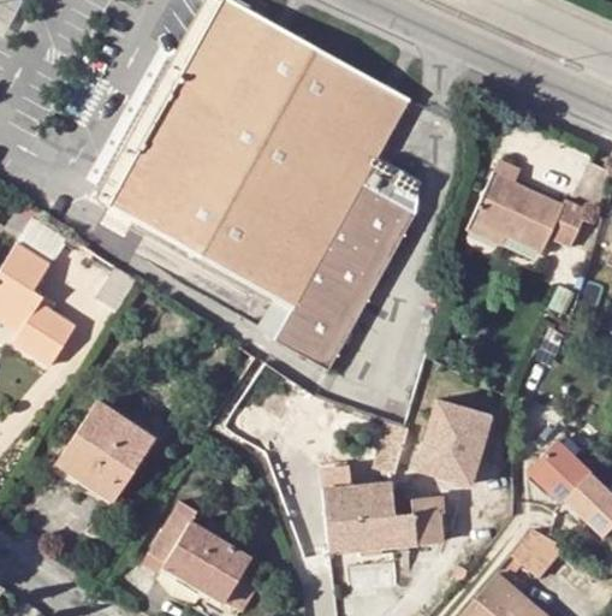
[(27,7),(15,0),(0,0),(0,37),(6,42),(27,7)]
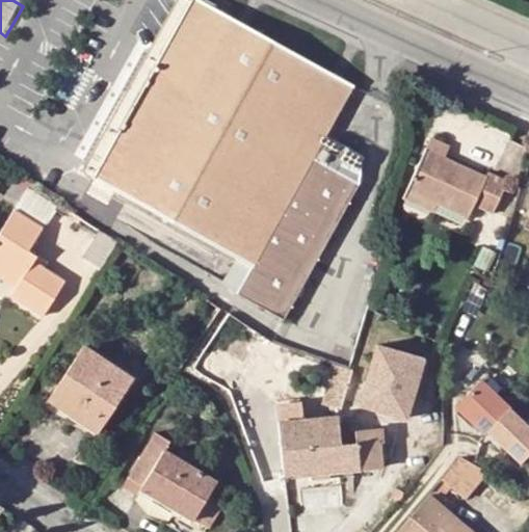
[(179,0),(85,171),(96,177),(191,0),(179,0)]
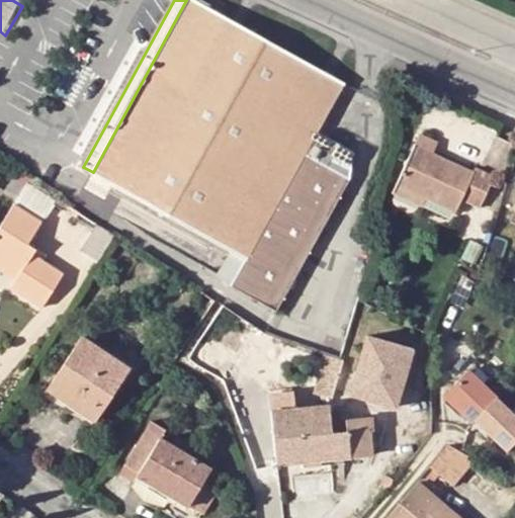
[(355,152),(320,132),(346,84),(195,0),(186,0),(93,172),(248,259),(234,285),(279,310),(352,177),(355,152)]
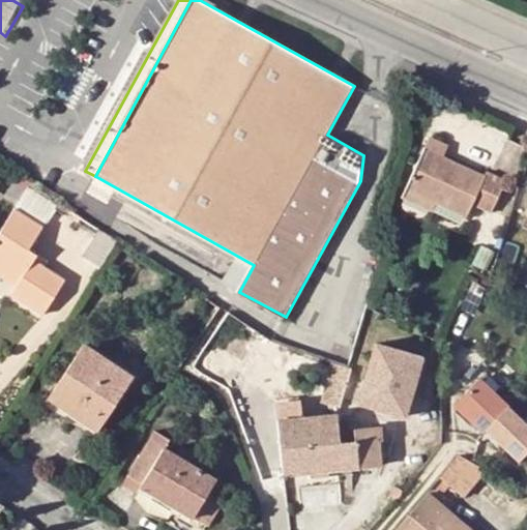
[(428,148),(409,189),(439,204),(468,217),(474,204),(493,212),(507,181),(488,173),(487,176),(428,148)]
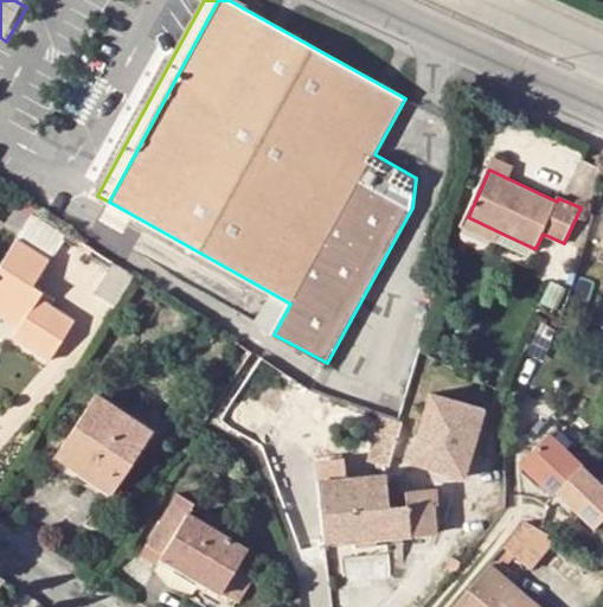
[(30,203),(21,197),(14,210),(30,219),(61,240),(88,256),(95,246),(30,203)]
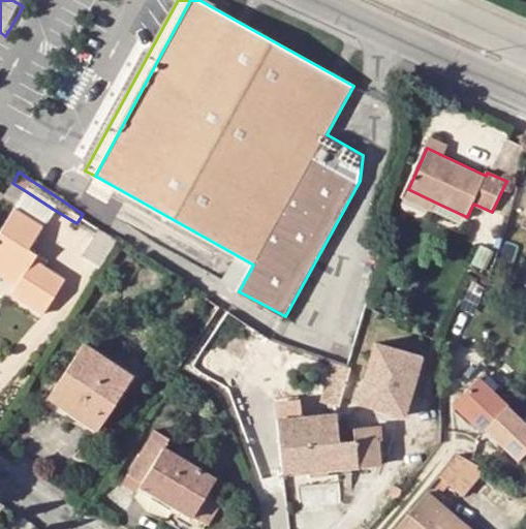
[(434,212),(438,204),(408,189),(404,196),(434,212)]
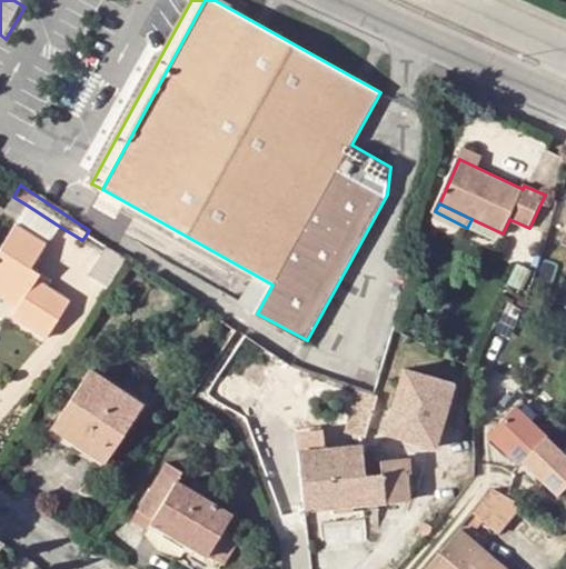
[(57,225),(28,206),(17,225),(46,243),(57,225)]
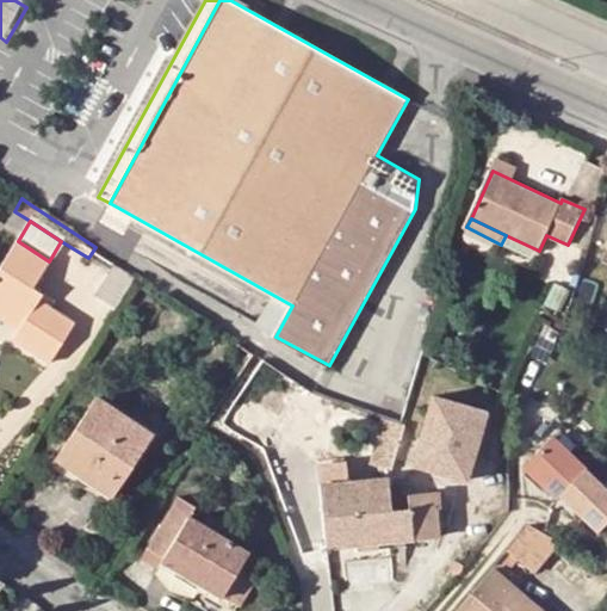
[(33,289),(49,261),(18,241),(0,269),(0,308),(24,323),(20,329),(16,337),(51,359),(75,322),(39,300),(43,295),(33,289)]
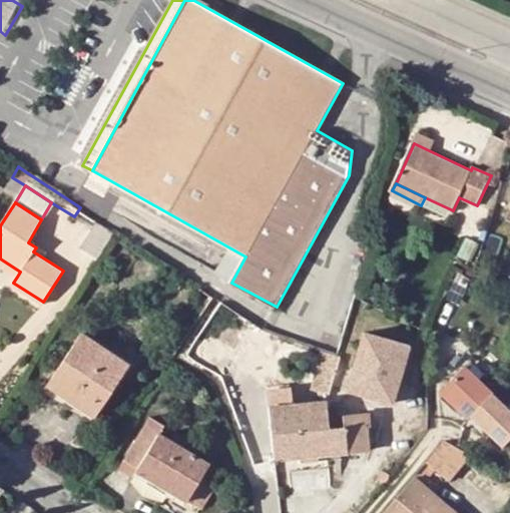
[(95,265),(108,243),(99,237),(86,259),(95,265)]
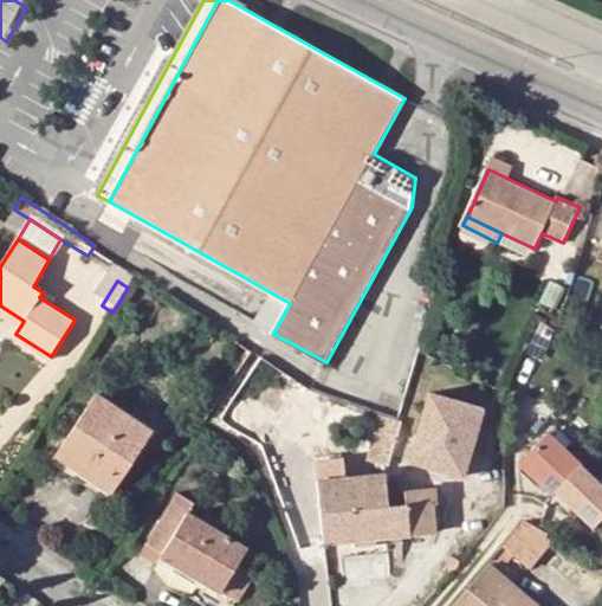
[(0,313),(20,327),(24,321),(0,305),(0,313)]
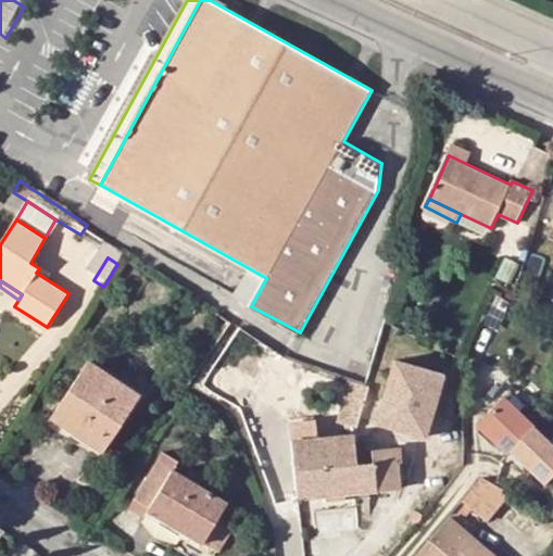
[(88,359),(51,416),(52,417),(102,449),(103,450),(139,394),(88,359)]
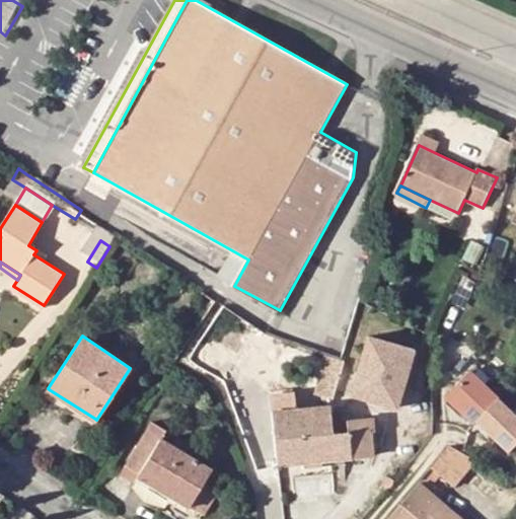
[(348,402),(394,413),(399,387),(377,383),(380,368),(402,372),(406,353),(360,344),(348,402)]
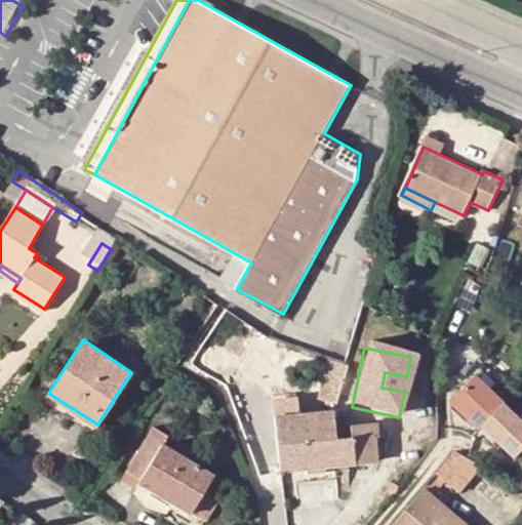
[(382,388),(404,392),(407,376),(385,372),(382,388)]
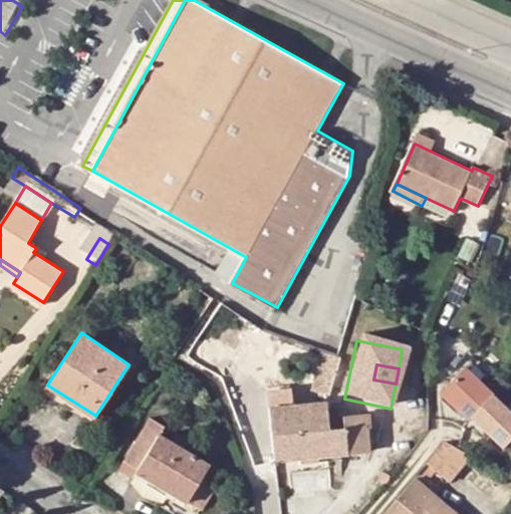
[(510,409),(472,369),(447,395),(474,422),(477,419),(508,451),(510,448),(510,409)]
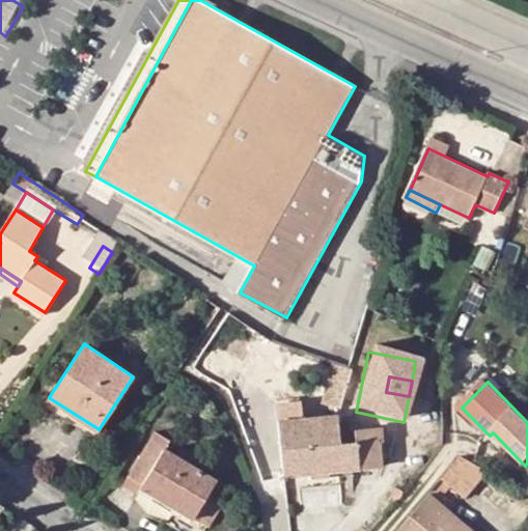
[(359,443),(341,444),(338,416),(282,420),(287,475),(384,467),(380,428),(358,429),(359,443)]
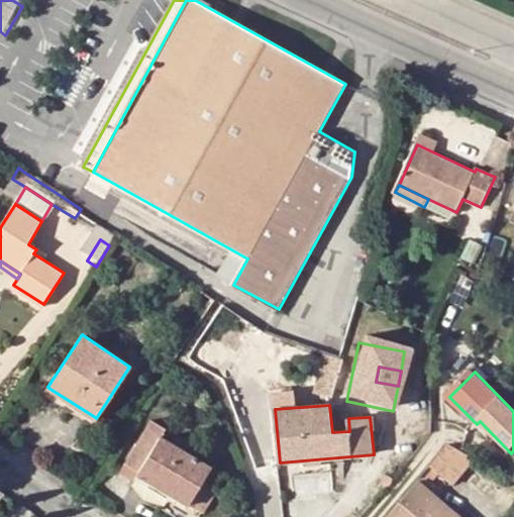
[(151,419),(121,472),(133,479),(137,472),(174,494),(188,502),(202,479),(209,466),(161,436),(167,428),(151,419)]
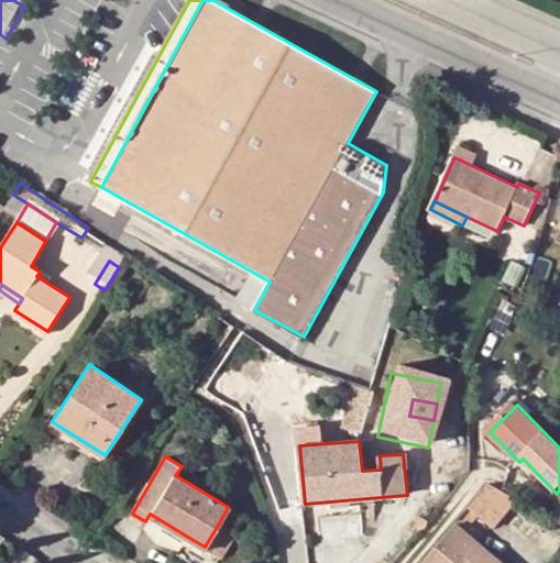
[(472,509),(478,514),(495,529),(520,500),(493,485),(472,509)]
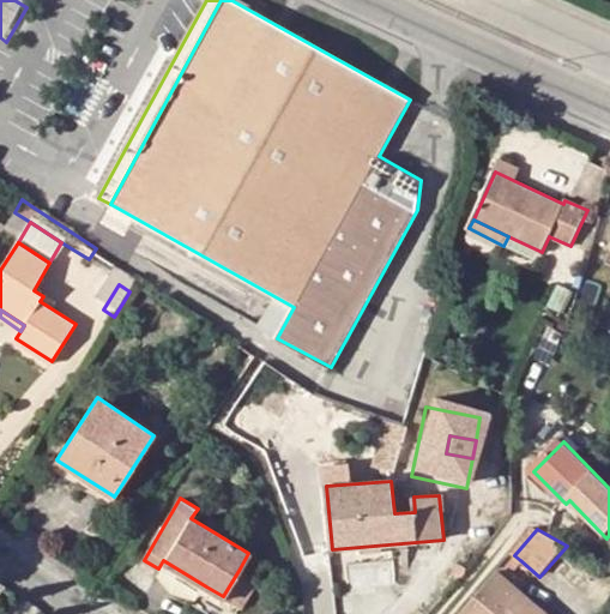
[(473,572),(484,557),(470,548),(459,564),(473,572)]
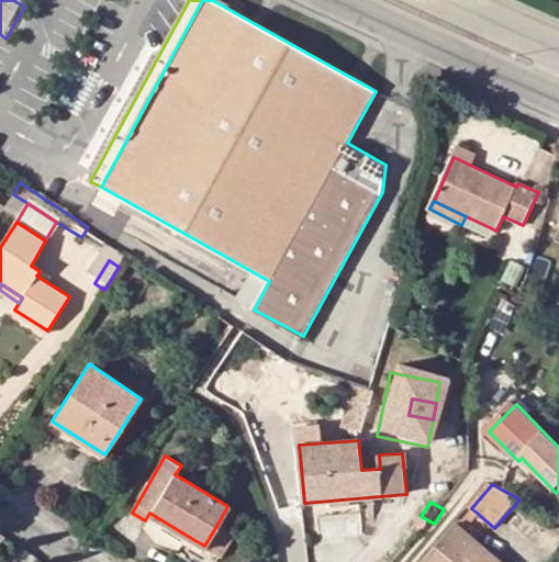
[(471,508),(458,524),(462,528),(477,513),(471,508)]
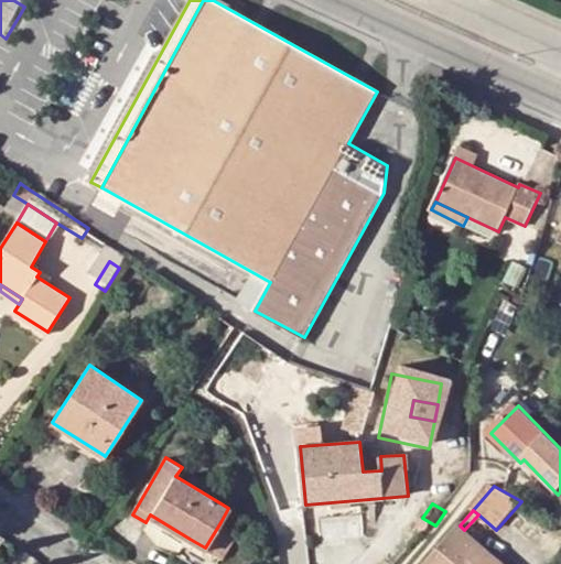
[(237,532),(220,522),(205,548),(222,557),(237,532)]
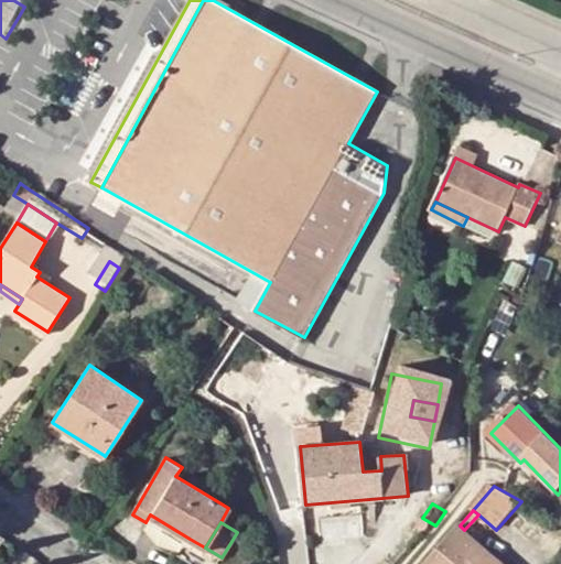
[(504,563),(464,530),(460,525),(427,563),(504,563)]
